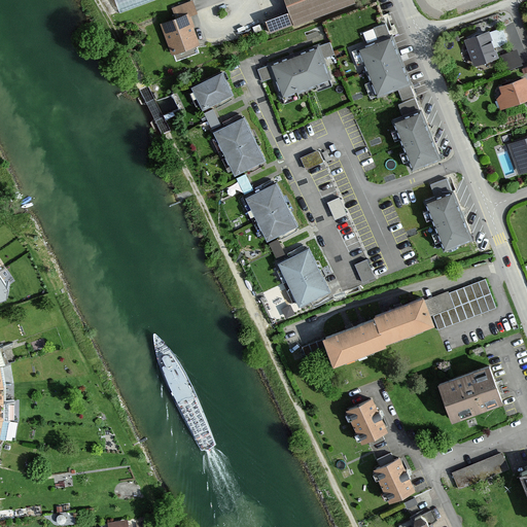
[(115,0),(119,10),(150,0),(115,0)]
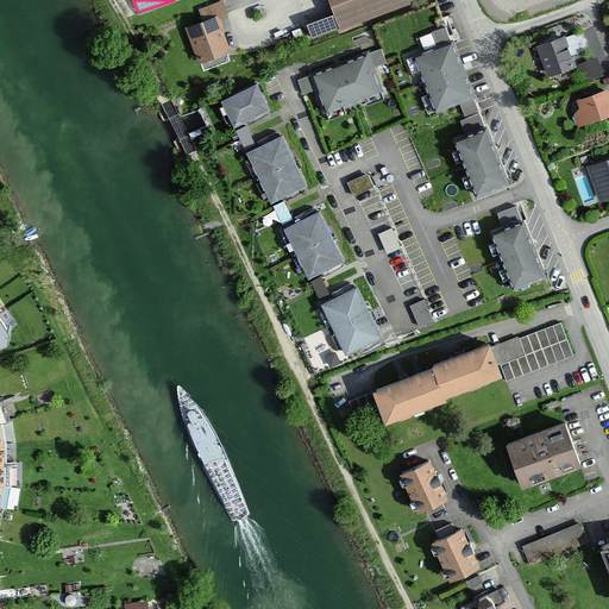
[(201,20),(186,27),(200,63),(231,51),(218,19),(227,16),(221,0),(220,0),(198,10),(201,20)]
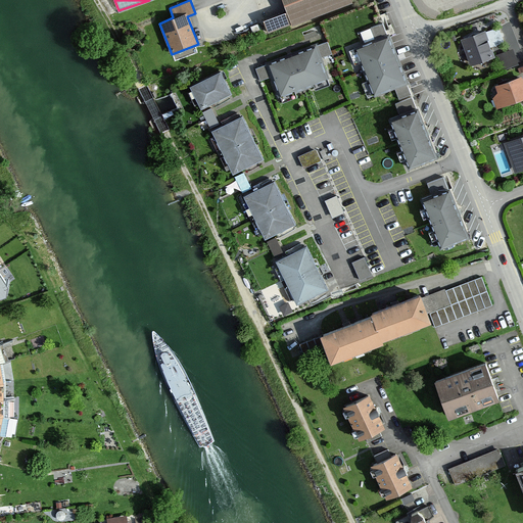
[(283,0),(285,4),(262,13),(269,33),(353,1),(352,0),(283,0)]
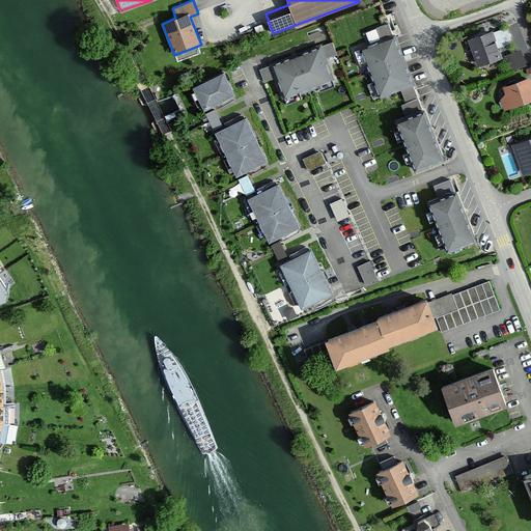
[(494,31),(469,39),(477,65),(502,57),(494,31)]
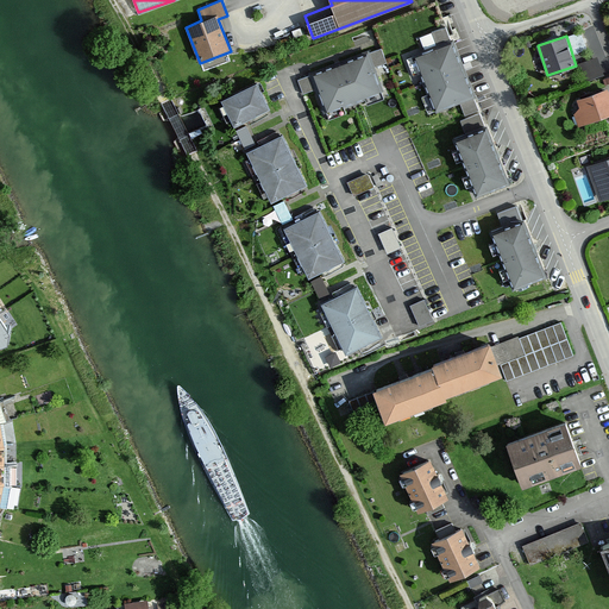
[(451,37),(415,54),(435,107),(473,92),(451,37)]
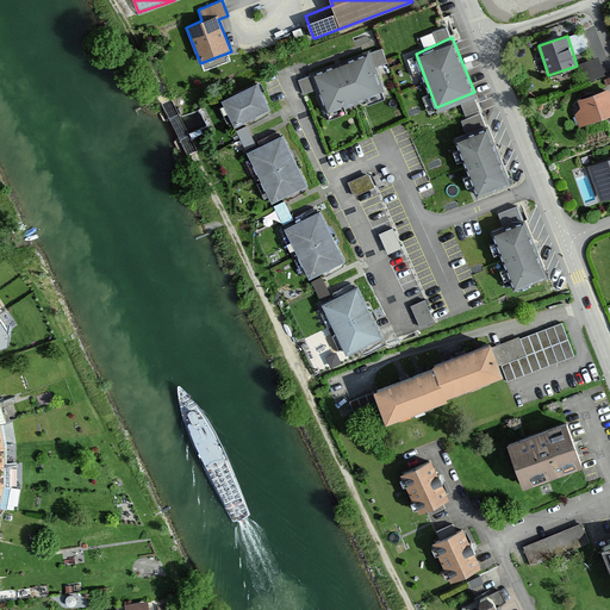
[(366,51),(312,72),(328,109),(380,88),(366,51)]
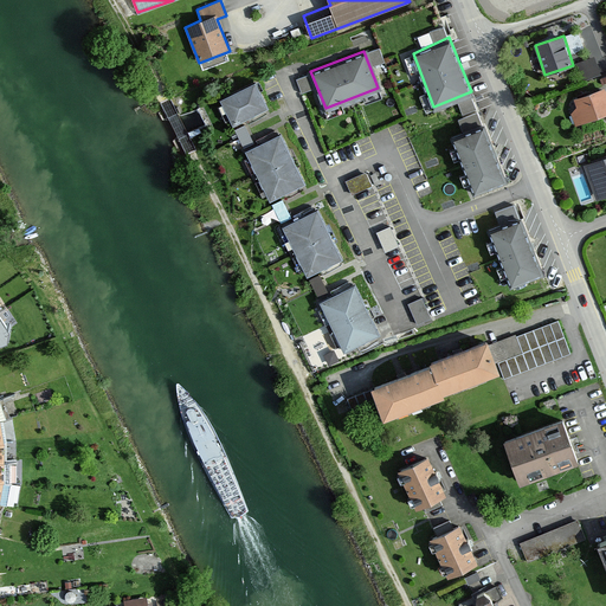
[(257,84),(223,100),(234,126),(269,109),(257,84)]
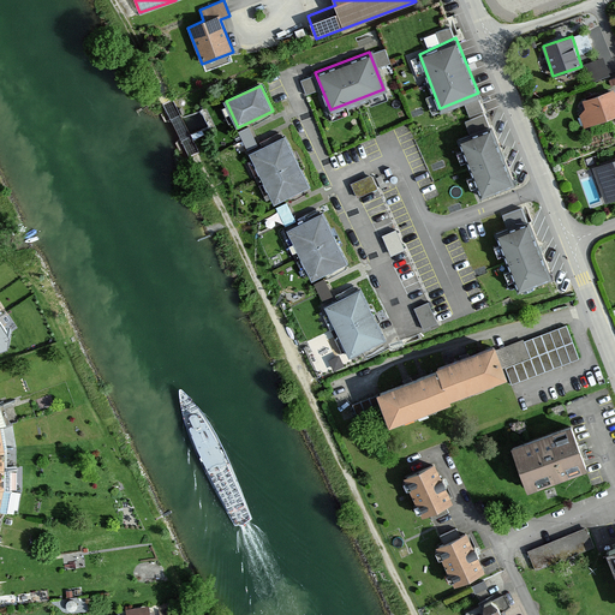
[(614,89),(584,101),(587,109),(580,117),(583,127),(614,115),(614,89)]
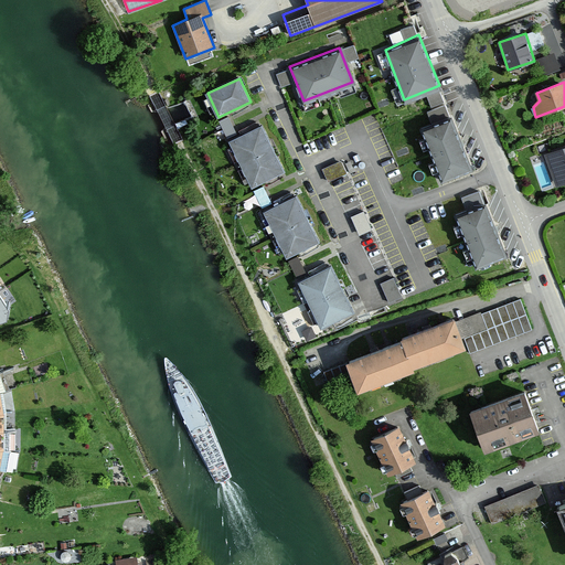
[(434,105),(438,117),(450,113),(446,100),(434,105)]
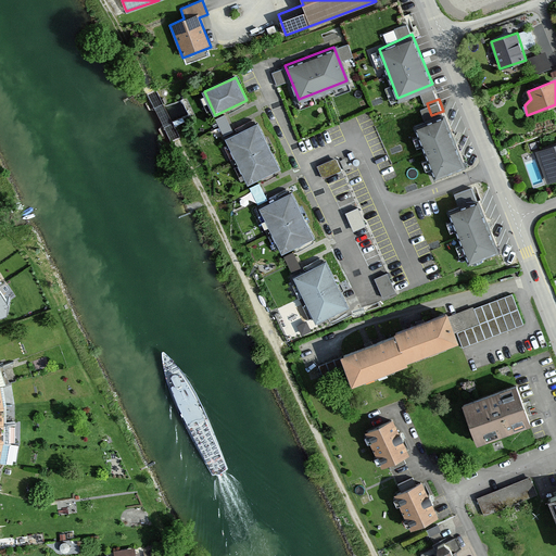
[(217,115),(224,133),(234,129),(226,111),(217,115)]
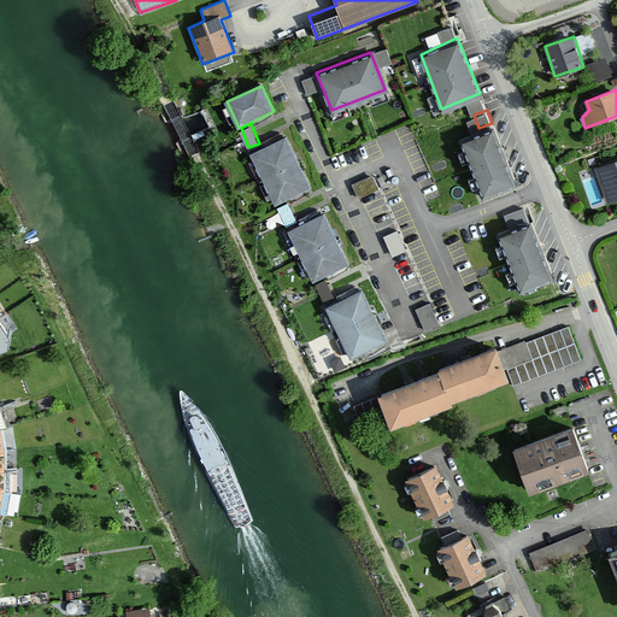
[(492,124),(462,137),(483,193),(513,180),(492,124)]
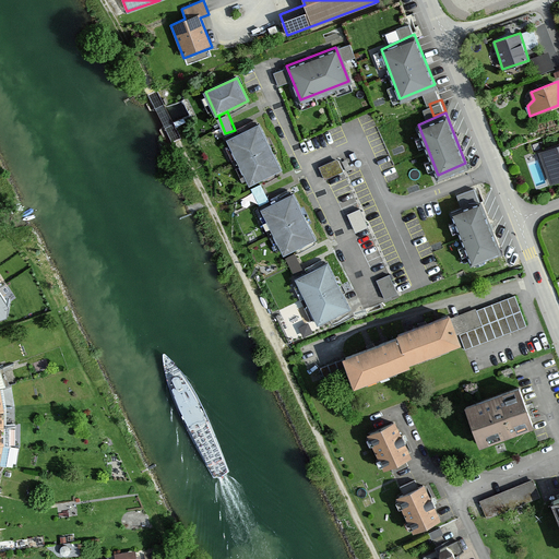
[(260,125),(227,141),(250,188),(283,171),(260,125)]
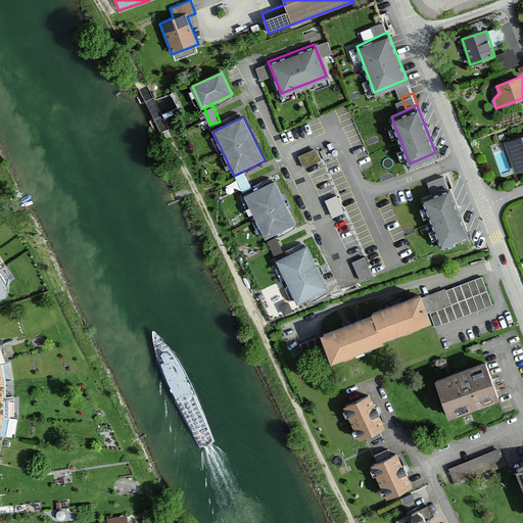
[(522,137),(504,144),(514,174),(522,170),(522,137)]
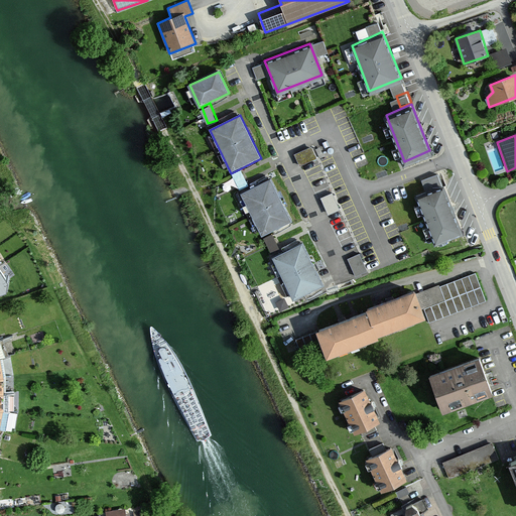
[(309,148),(294,155),(299,166),(314,159),(309,148)]
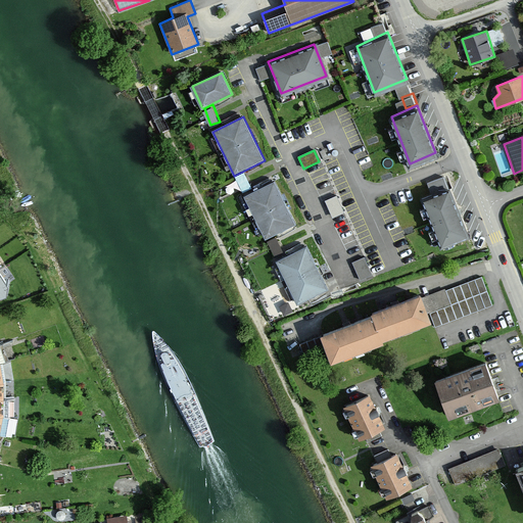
[(243,174),(235,178),(242,193),(251,188),(243,174)]
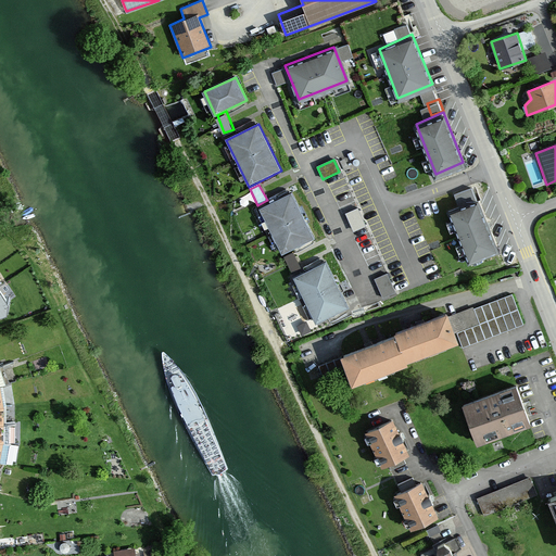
[(455,191),(458,202),(474,197),(470,187),(455,191)]
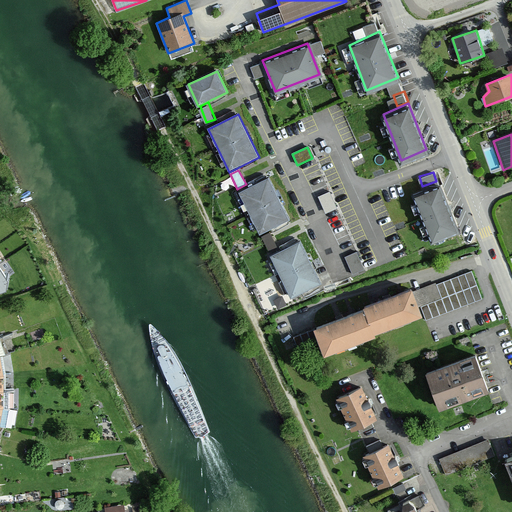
[(269,177),(239,192),(260,235),(290,220),(269,177)]
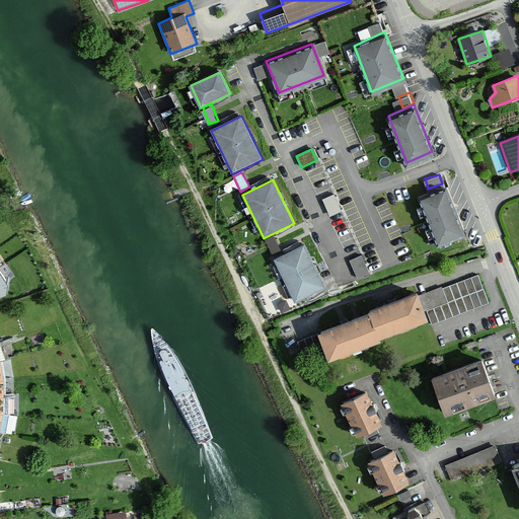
[(445,182),(421,194),(438,241),(463,230),(445,182)]
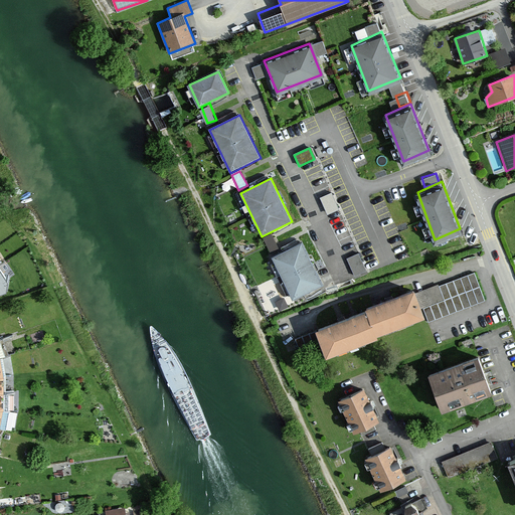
[(331,193),(320,198),(326,211),(336,206),(331,193)]
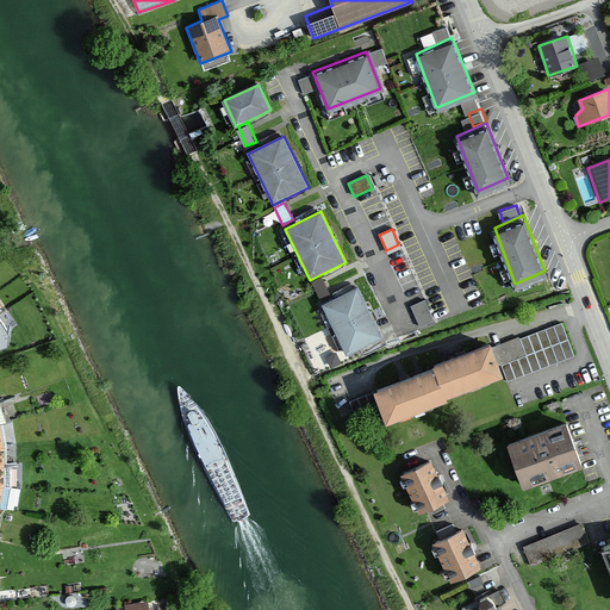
[(322,278),(312,282),(321,299),(330,294),(322,278)]
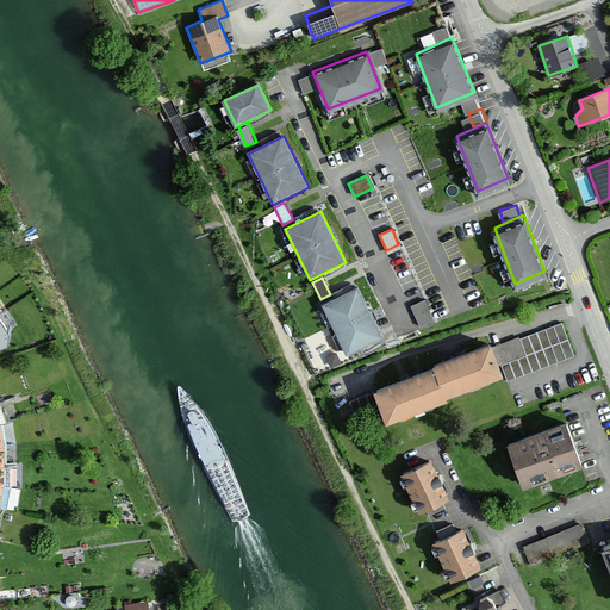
[(360,284),(319,304),(347,359),(387,337),(360,284)]
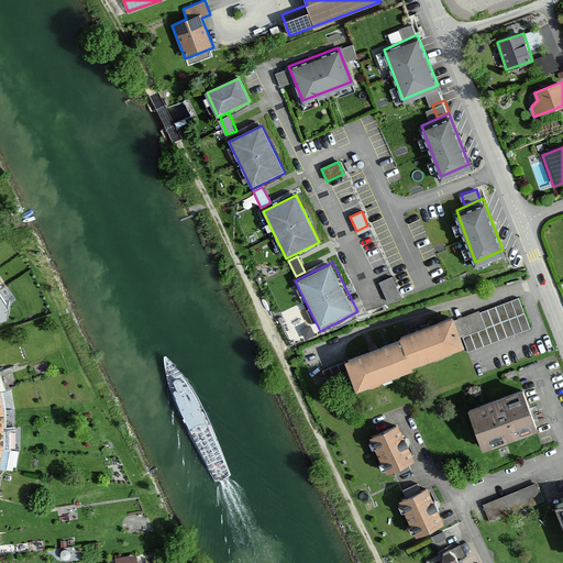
[(394,274),(381,277),(386,297),(399,294),(394,274)]
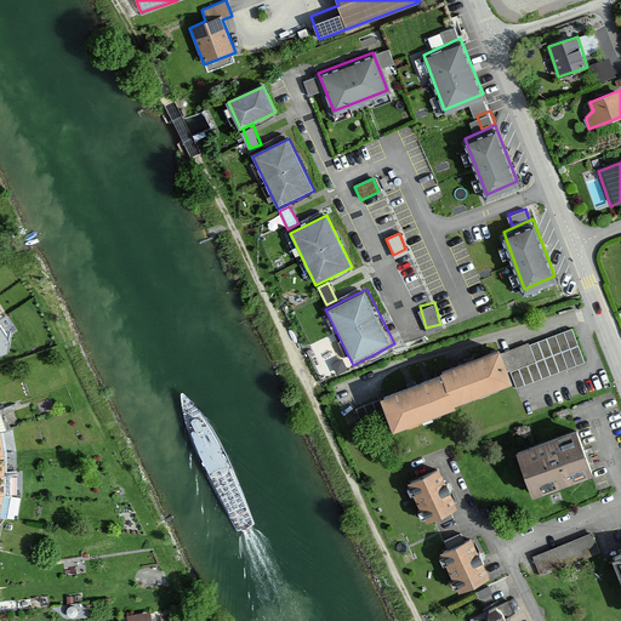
[(570,329),(505,353),(518,387),(584,363),(570,329)]
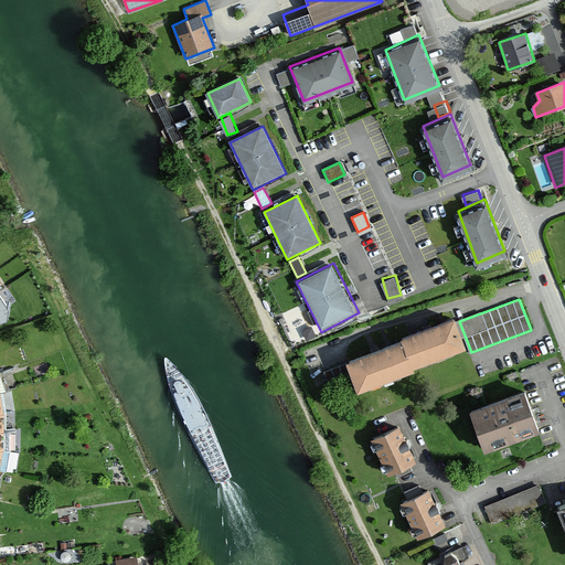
[(402,337),(345,358),(356,388),(416,366),(414,363),(465,344),(454,315),(401,334),(402,337)]
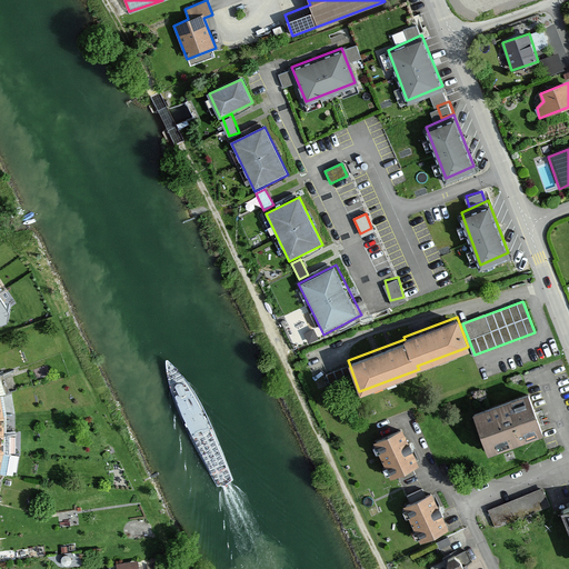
[(527,390),(471,410),(487,450),(541,430),(527,390)]
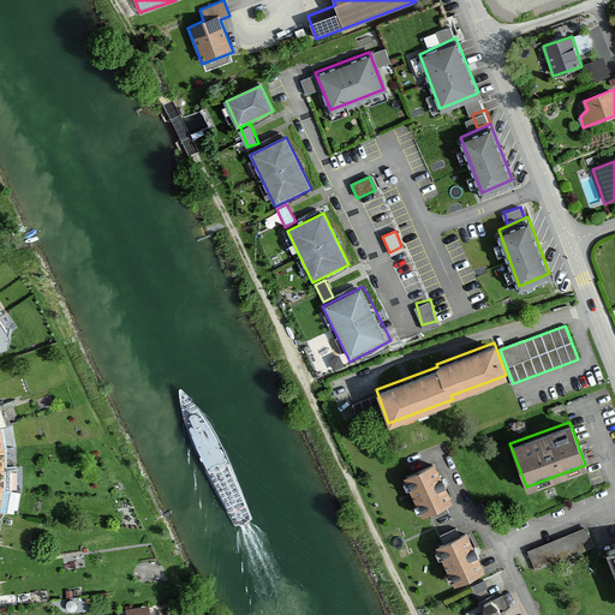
[(436,464),(405,479),(424,518),(455,502),(436,464)]
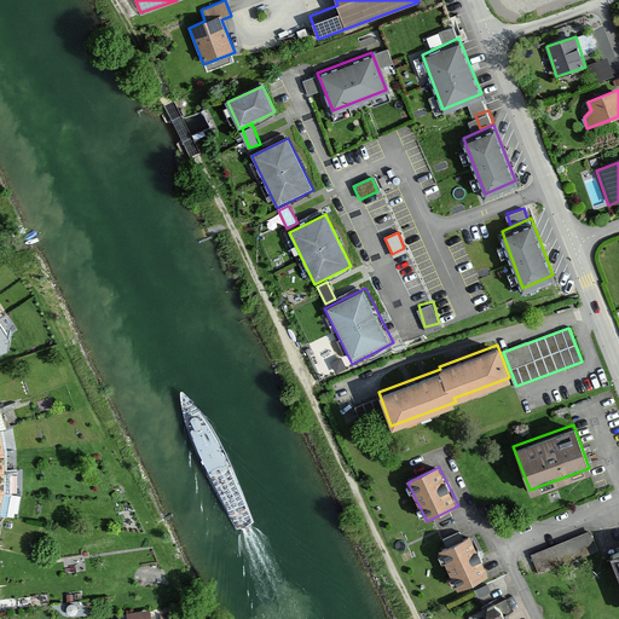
[(585,531),(531,556),(538,573),(594,549),(585,531)]
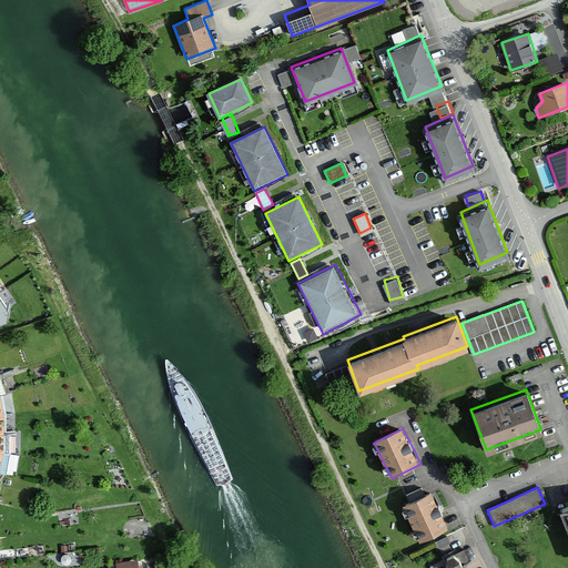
[(433,493),(405,506),(422,541),(449,528),(433,493)]
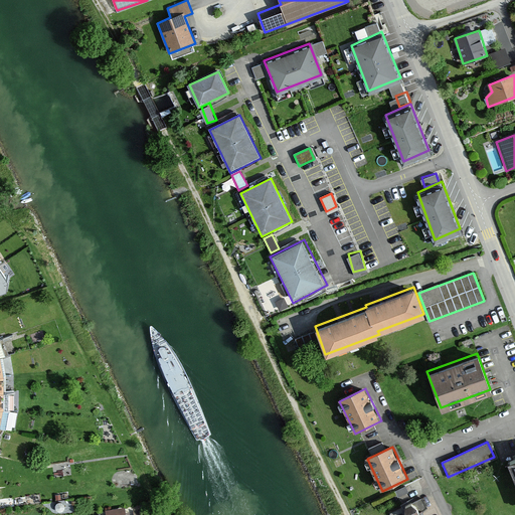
[(407,514),(422,514),(417,502),(404,508),(407,514)]
